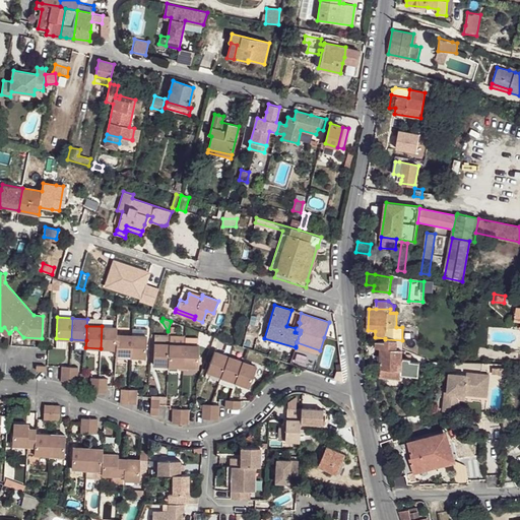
[(102,326),(101,348),(116,349),(117,334),(117,327),(102,326)]
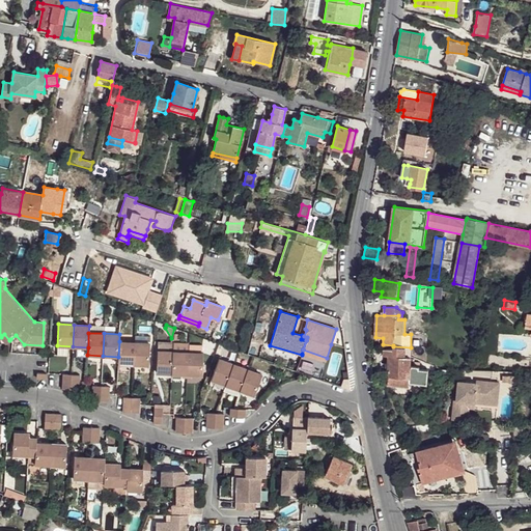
[(4,342),(6,343),(9,340),(4,334),(1,337),(0,335),(0,339),(2,342),(4,342)]
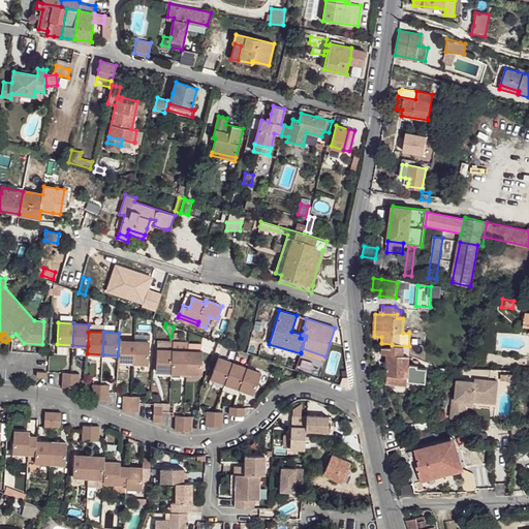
[(13,341),(24,343),(16,334),(10,338),(13,341)]
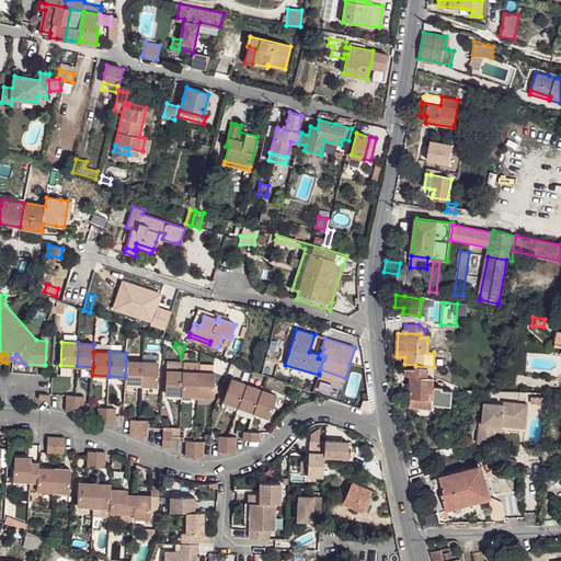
[(125,377),(125,385),(141,386),(142,362),(126,361),(125,377)]
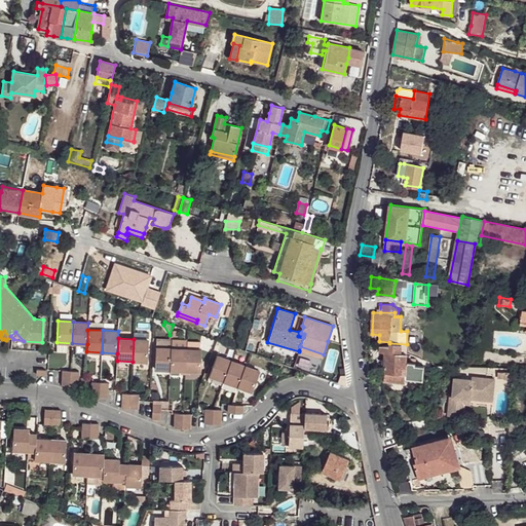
[(134,339),(133,362),(148,363),(149,340),(134,339)]
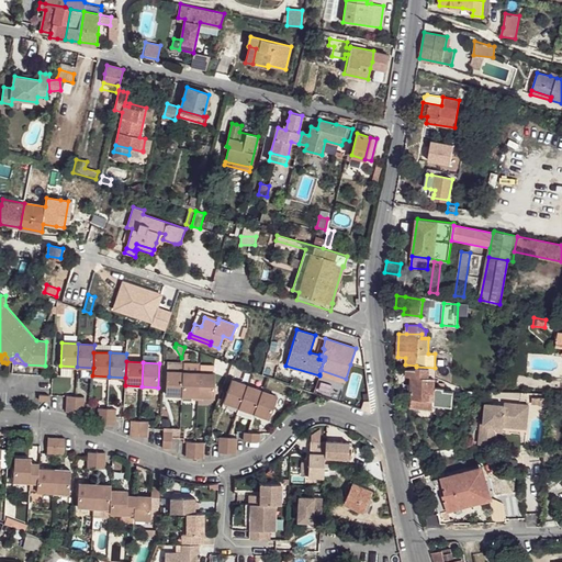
[(167,362),(167,371),(183,372),(183,363),(167,362)]
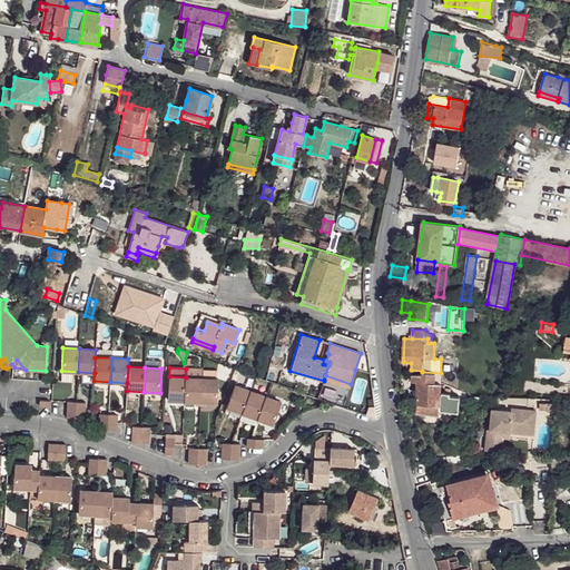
[(418,381),(416,412),(440,414),(440,411),(459,412),(460,396),(450,396),(451,389),(445,389),(444,393),(441,392),(441,383),(441,373),(422,372),(422,374),(412,374),(412,381),(418,381)]
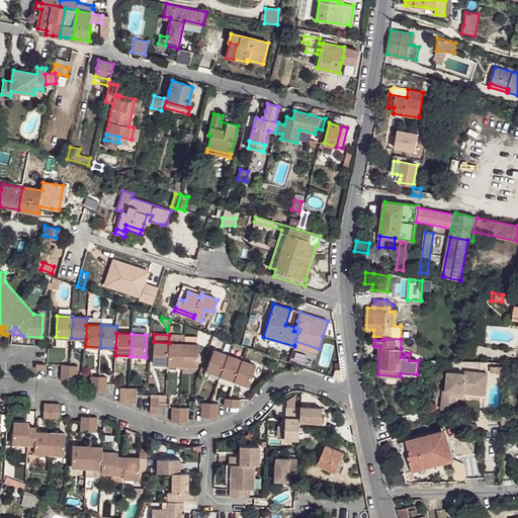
[(318,353),(319,349),(295,341),(294,345),(318,353)]
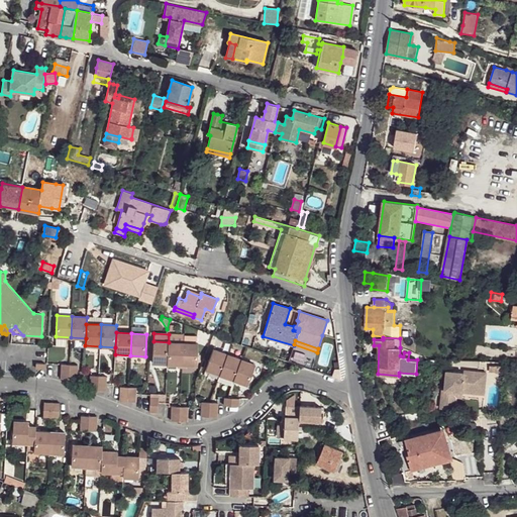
[(153,341),(152,364),(168,364),(169,342),(153,341)]
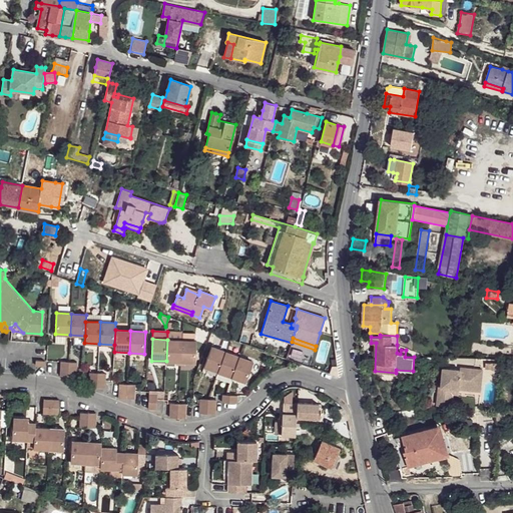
[(167,340),(166,361),(175,362),(180,362),(181,341),(167,340)]
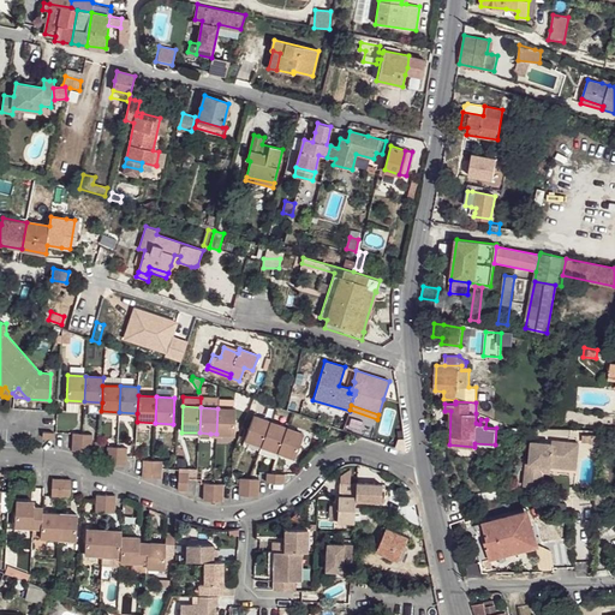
[(218,408),(216,434),(222,434),(236,435),(236,410),(218,408)]
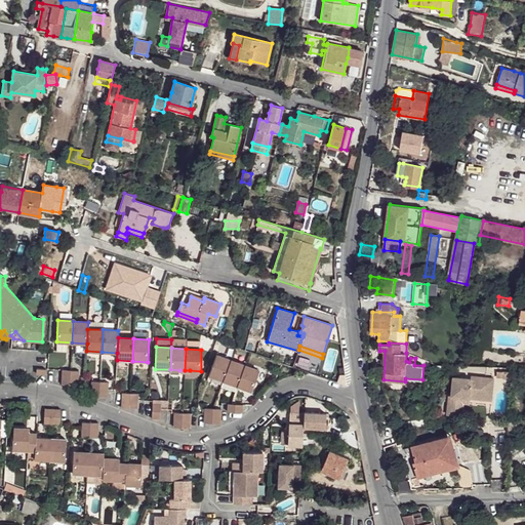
[(216,354),(208,375),(224,381),(231,360),(216,354)]
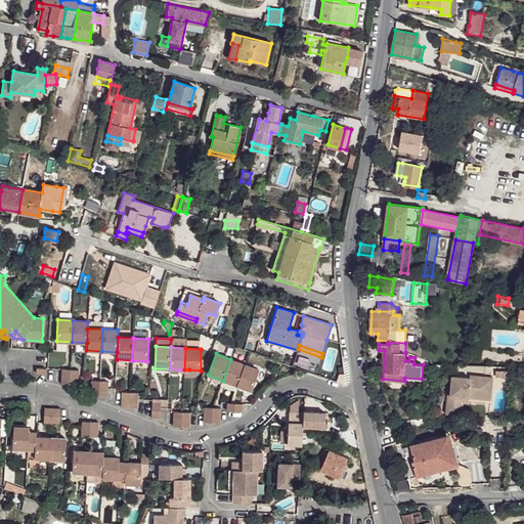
[(230,359),(223,381),(237,386),(245,364),(230,359)]
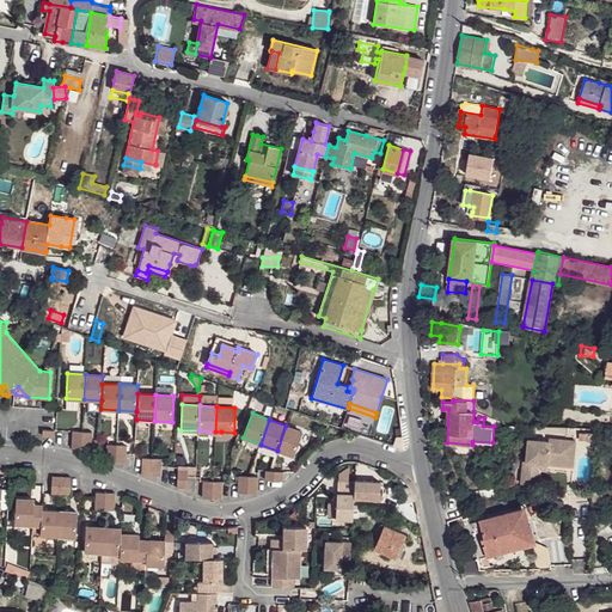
[(286,426),(277,451),(293,457),(303,432),(286,426)]
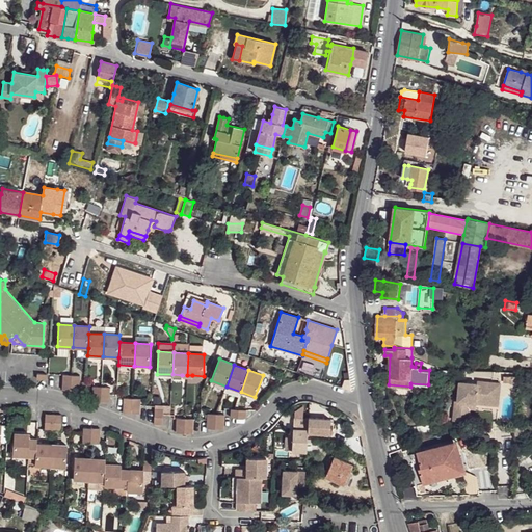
[(62,387),(62,390),(71,390),(72,375),(63,374),(62,387)]
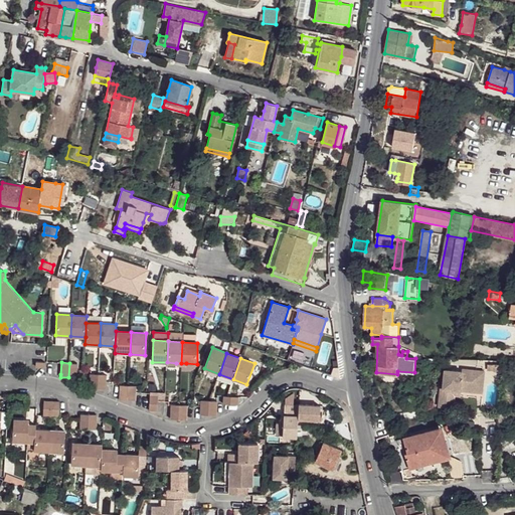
[(69,363),(68,377),(76,378),(76,370),(76,363),(69,363)]
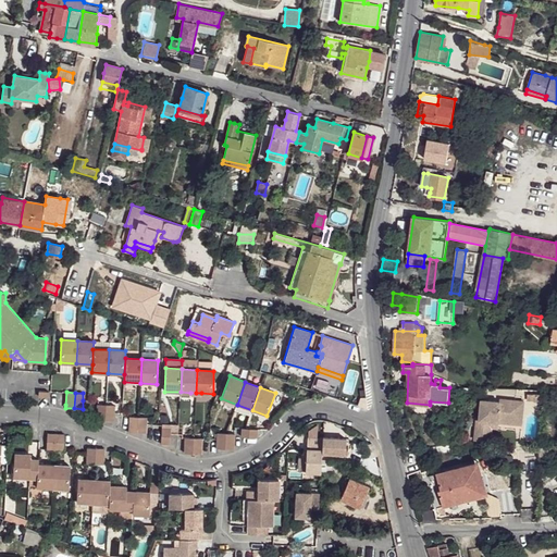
[(478,420),(475,437),(491,440),(492,428),(493,422),(498,422),(516,424),(518,400),(500,399),(500,401),(482,400),(480,420),(478,420)]
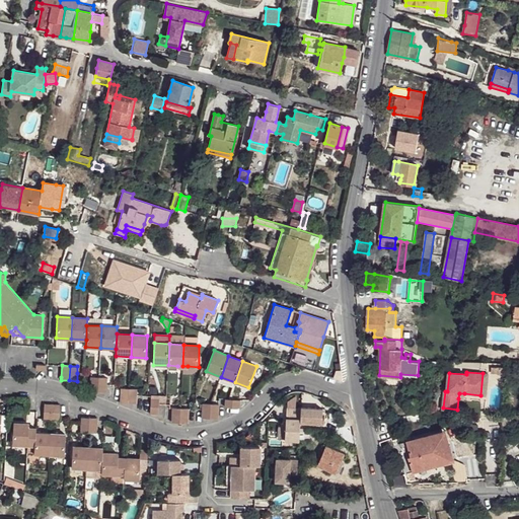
[(90,386),(90,391),(98,391),(99,377),(91,376),(90,386)]
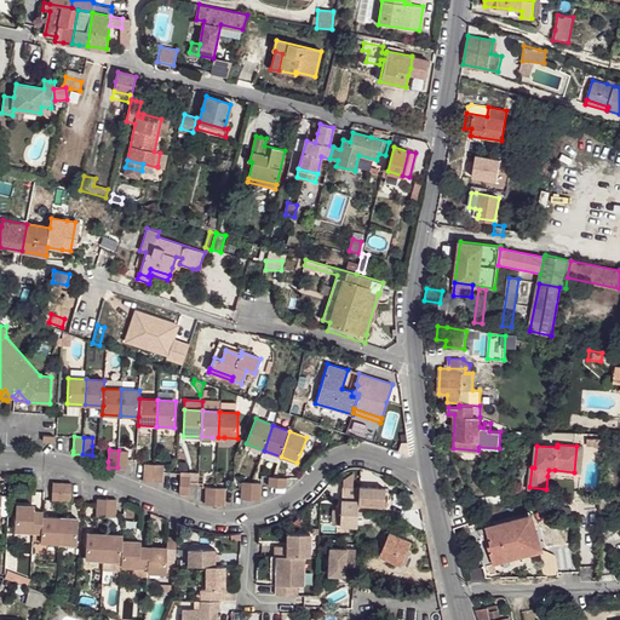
[(119,451),(118,468),(127,469),(127,459),(127,451),(119,451)]
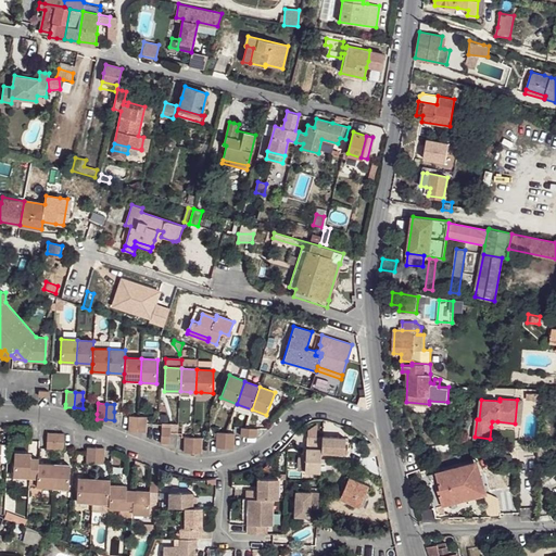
[(129,426),(129,431),(137,431),(138,416),(129,415),(129,426)]
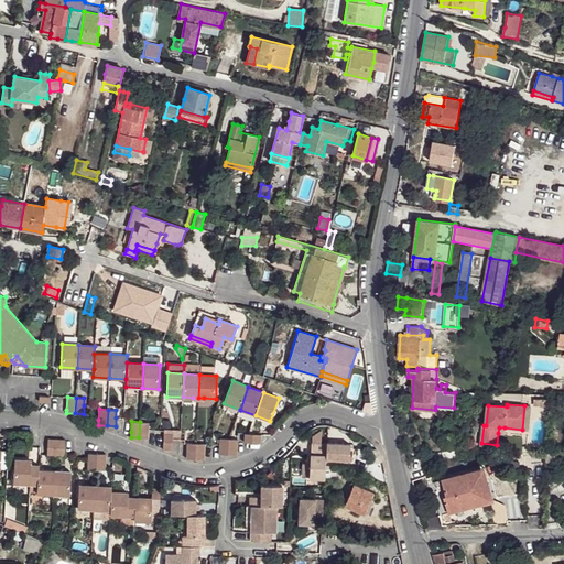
[(140,422),(139,437),(148,438),(148,430),(148,422),(140,422)]
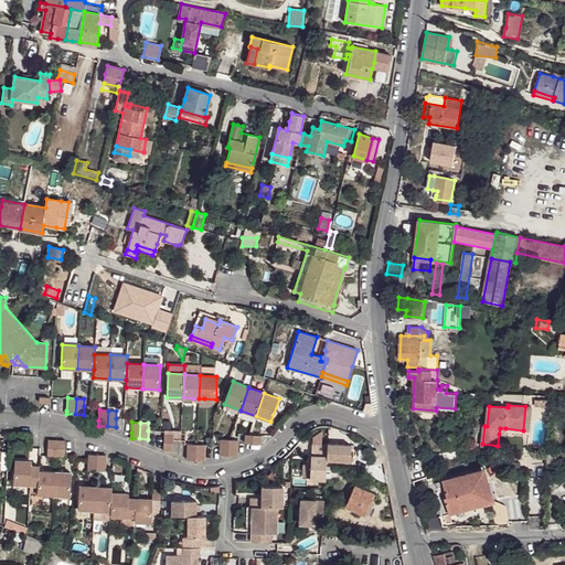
[(245,434),(245,443),(260,444),(262,436),(248,435),(245,434)]
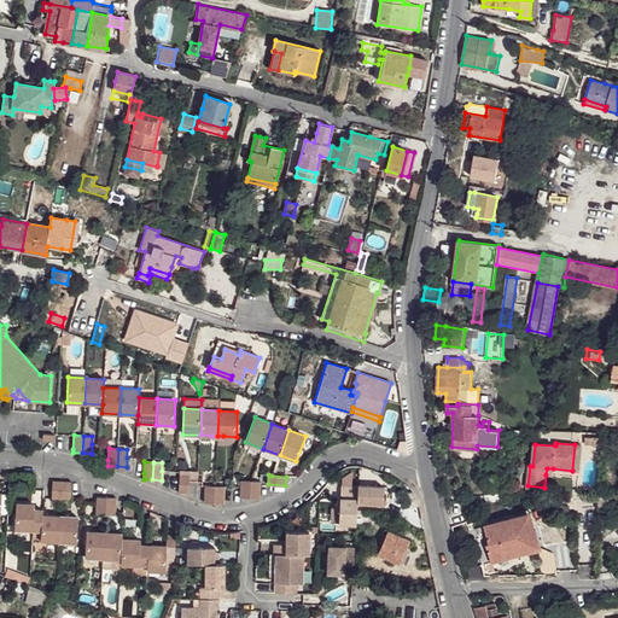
[(179,488),(179,493),(188,494),(188,482),(190,476),(179,476),(179,488)]
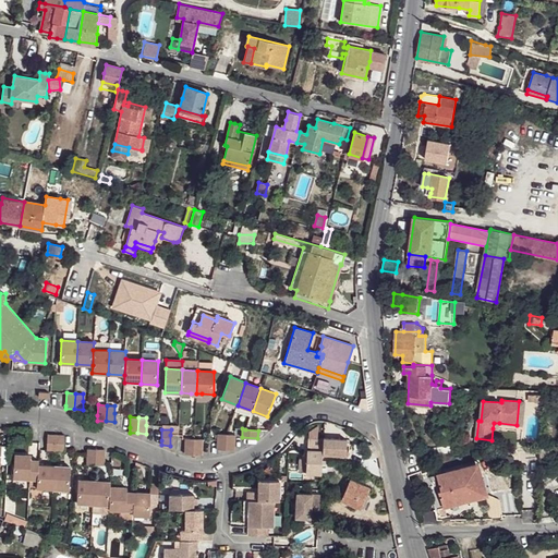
[(48,434),(47,450),(56,450),(56,435),(48,434)]
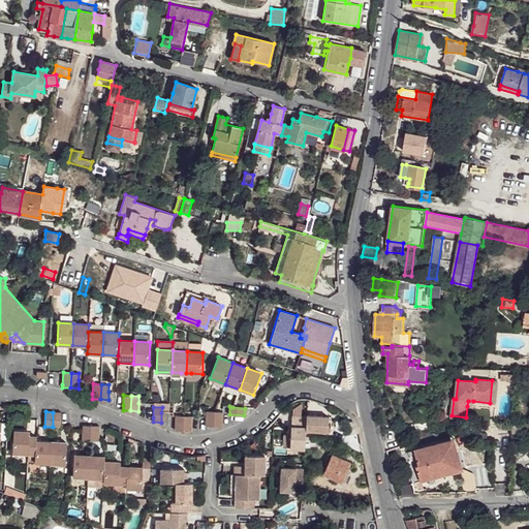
[(207,416),(206,426),(214,426),(215,411),(207,411),(207,416)]
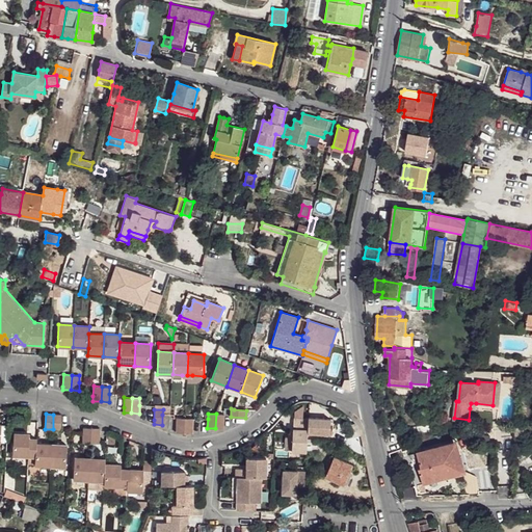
[(216,414),(215,428),(223,429),(223,423),(224,415),(216,414)]
